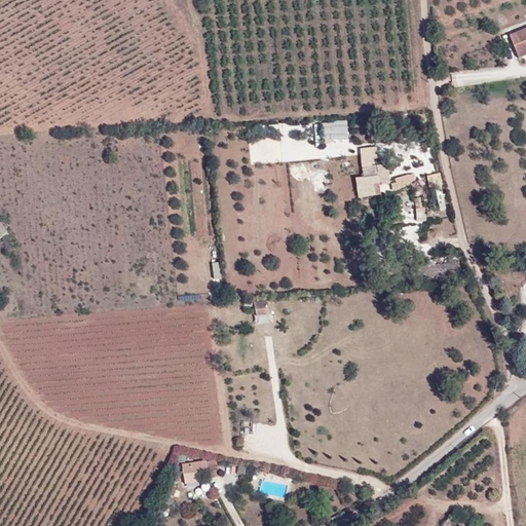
[(525,30),(510,36),(519,59),(525,54),(525,30)]
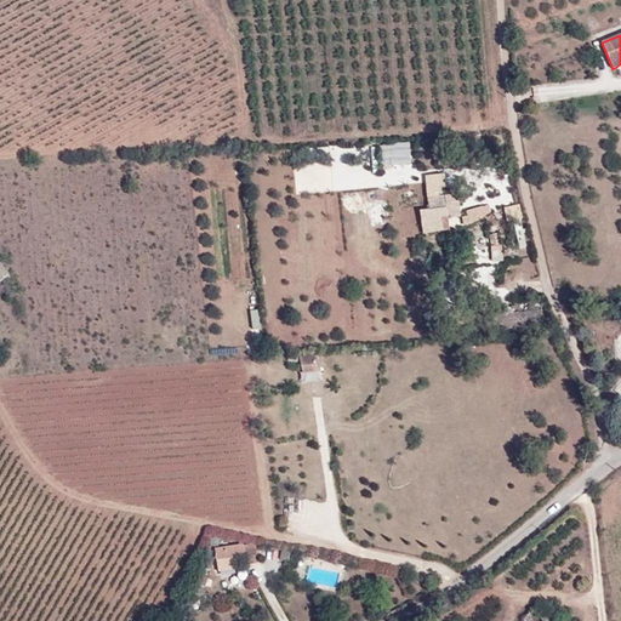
[(385,164),(409,163),(408,143),(383,146),(385,164)]
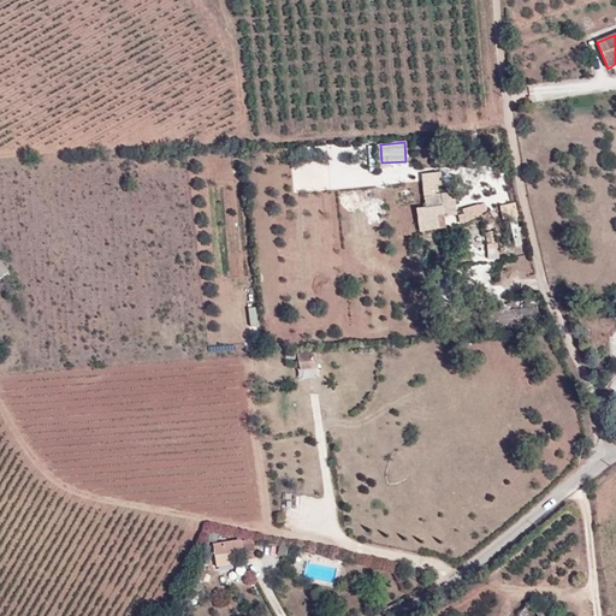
[(457,213),(455,191),(433,195),(432,190),(438,189),(437,185),(442,184),(440,172),(422,175),(428,227),(440,226),(439,214),(457,213)]
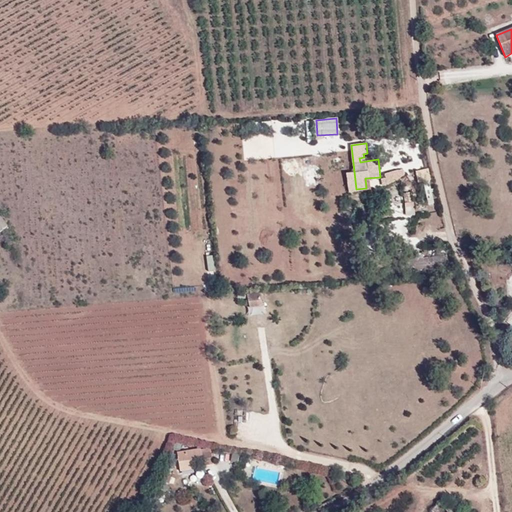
[(385,174),(388,185),(402,176),(402,175),(403,173),(403,171),(402,170),(401,170),(399,171),(398,170),(385,174)]
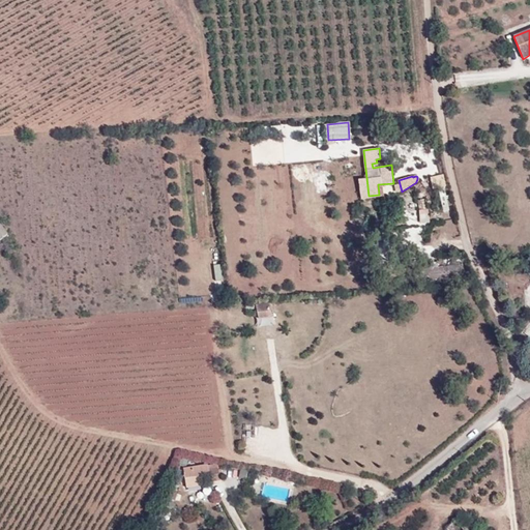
[(0,240),(9,234),(0,222),(0,240)]
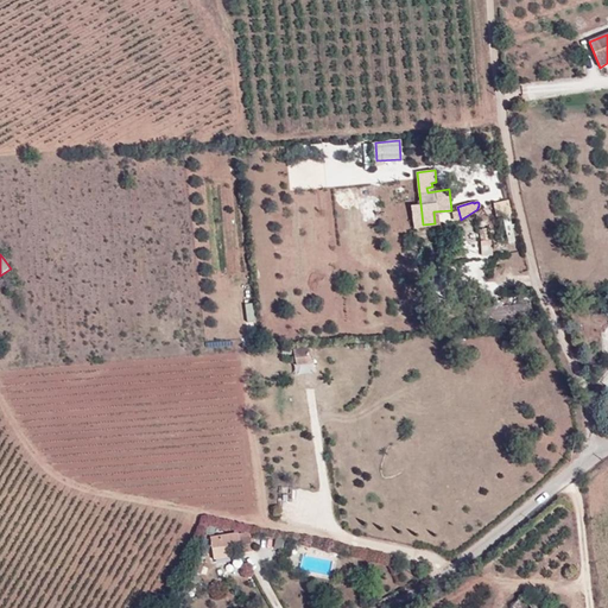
[(501,322),(500,308),(488,309),(489,323),(501,322)]
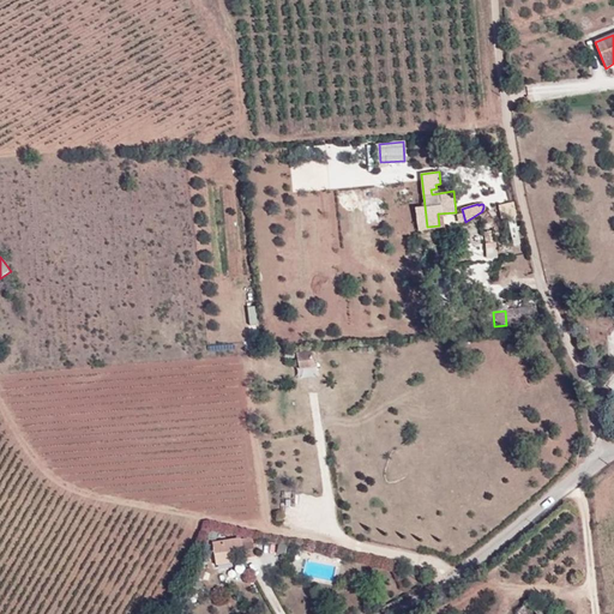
[(298,355),(296,355),(300,369),(315,368),(313,353),(312,353),(298,355)]
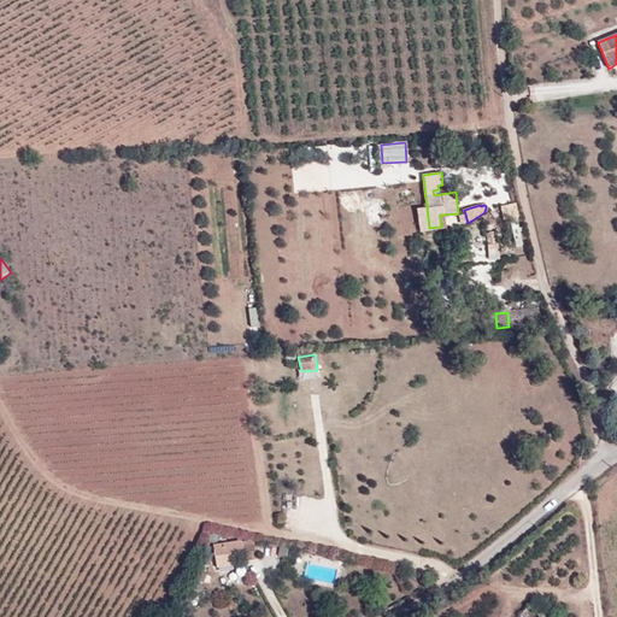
[(253,540),(213,546),(217,568),(231,565),(230,558),(244,557),(245,560),(257,559),(253,540)]
